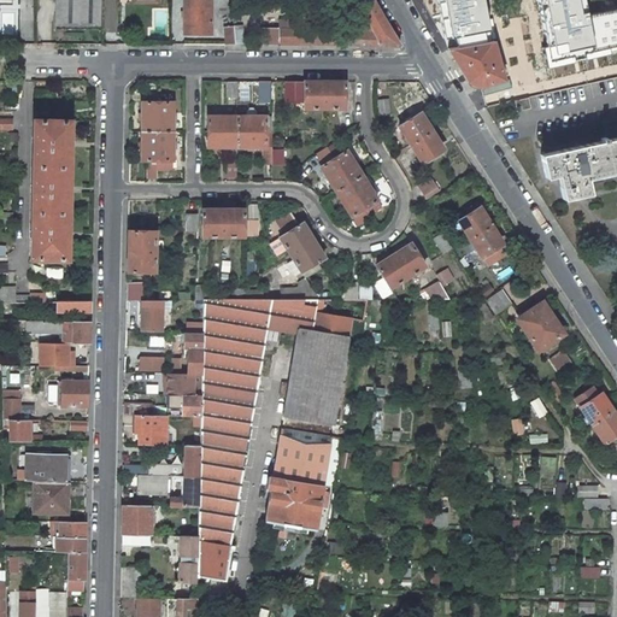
[(56,0),(56,29),(104,30),(104,0),(56,0)]
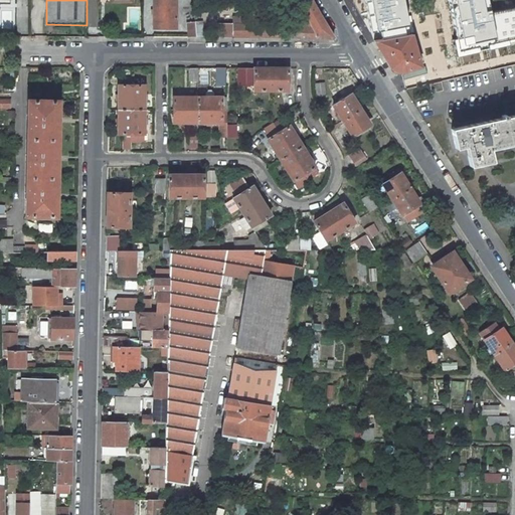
[(176,29),(176,0),(153,0),(154,29),(176,29)]
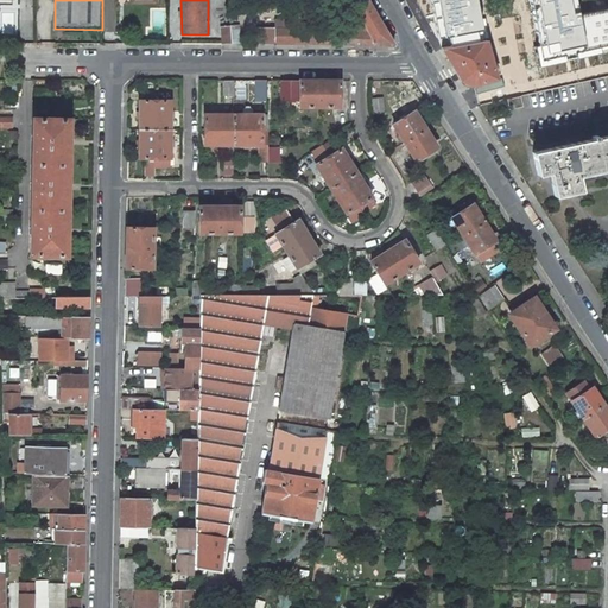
[(394,44),(379,18),(368,0),(366,0),(355,6),(367,29),(298,29),(298,20),(274,20),(274,29),(259,29),(259,44),(394,45),(394,44)]
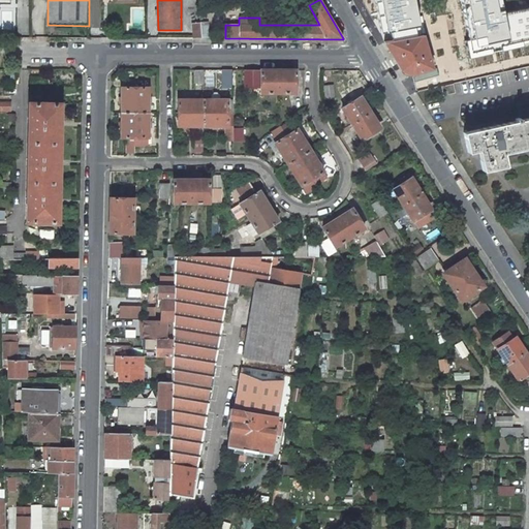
[(415,0),(376,0),(384,41),(418,35),(416,26),(421,25),(415,0)]
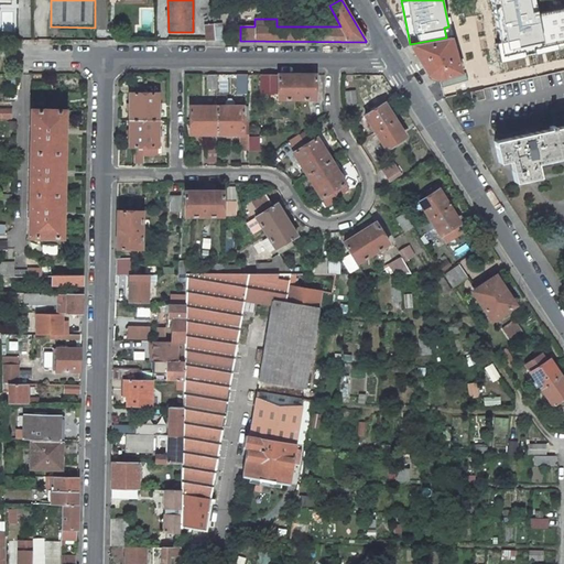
[(494,0),(502,43),(499,43),(502,57),(563,44),(563,7),(538,12),(534,0),(494,0)]
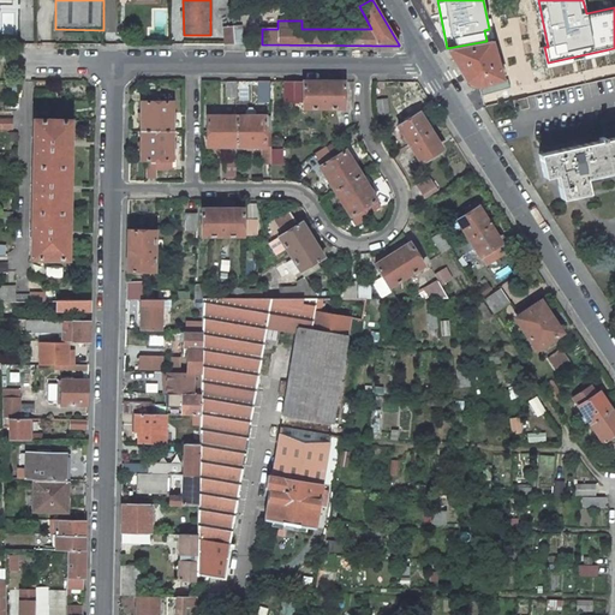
[(433,6),(427,10),(433,19),(437,16),(433,6)]
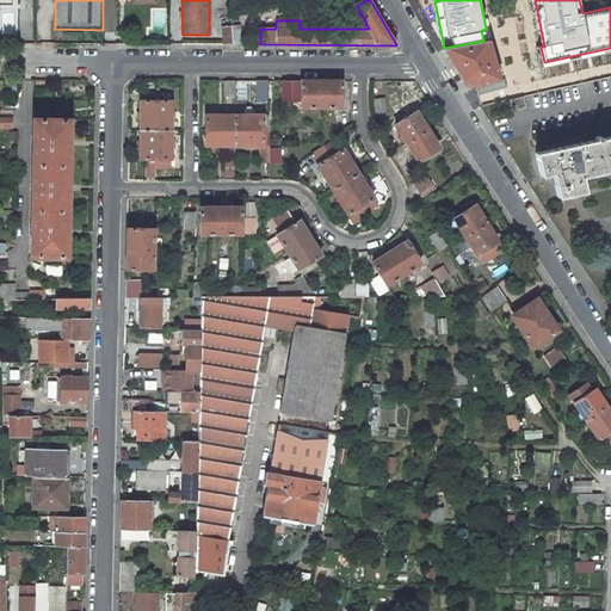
[(240,25),(232,26),(233,43),(241,43),(240,25)]
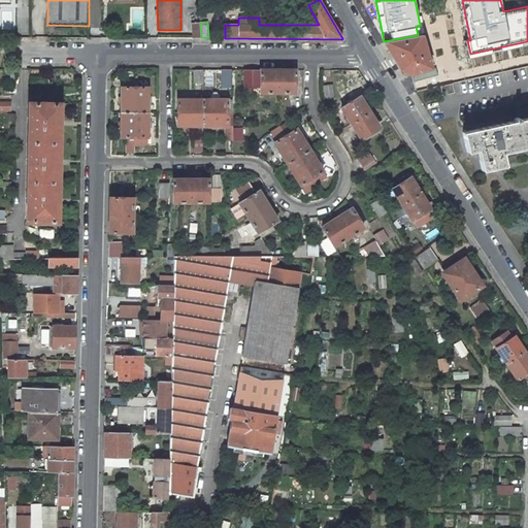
[(201,37),(200,23),(192,23),(193,38),(201,38),(201,37)]
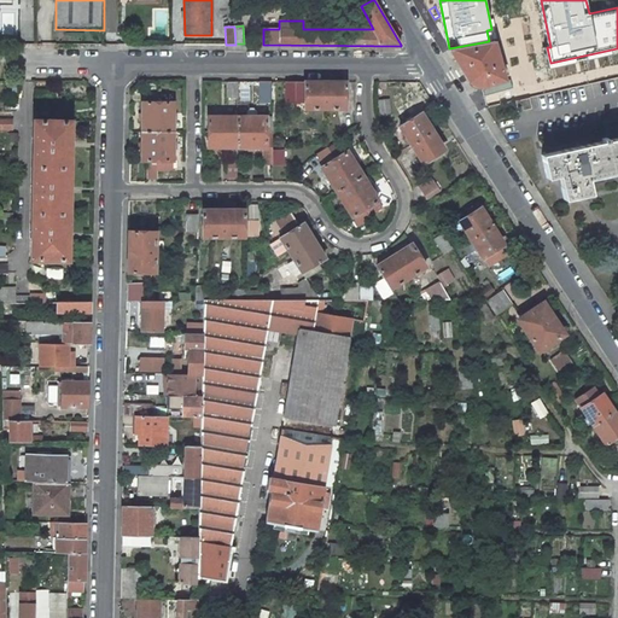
[(496,38),(489,41),(449,48),(461,69),(468,82),(481,88),(505,81),(508,80),(496,38)]
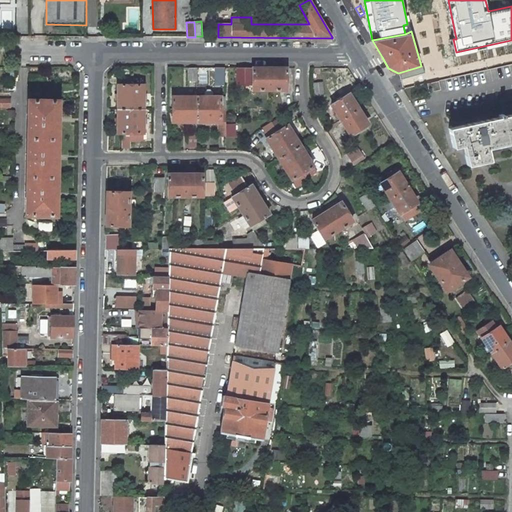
[(215,85),(225,85),(225,67),(214,67),(215,85)]
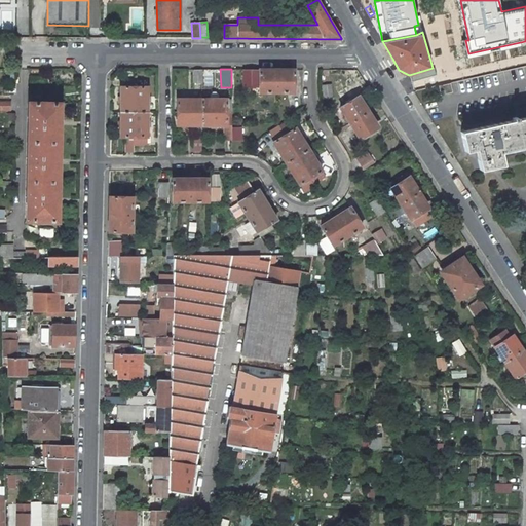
[(259,92),(294,92),(294,69),(242,69),(242,86),(252,86),(259,86),(259,92)]
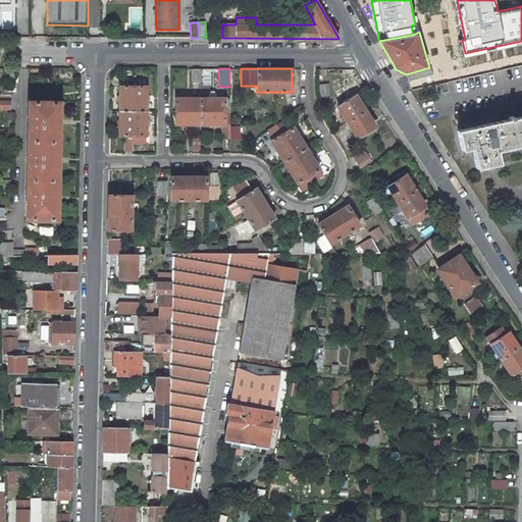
[(200,83),(200,69),(195,69),(192,69),(192,83),(200,83)]
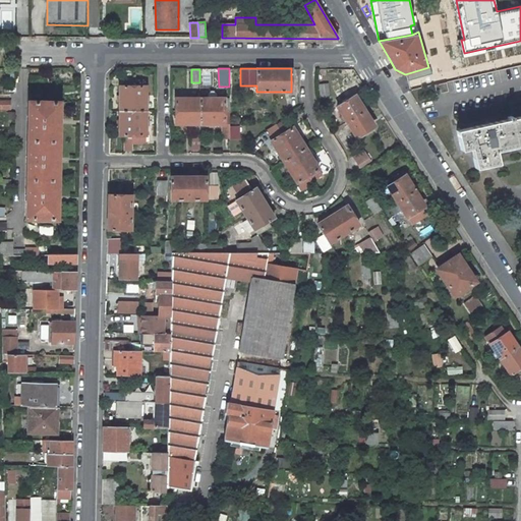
[(132,151),(132,143),(146,143),(146,85),(133,85),(132,78),(120,78),(119,135),(124,135),(124,151),(132,151)]
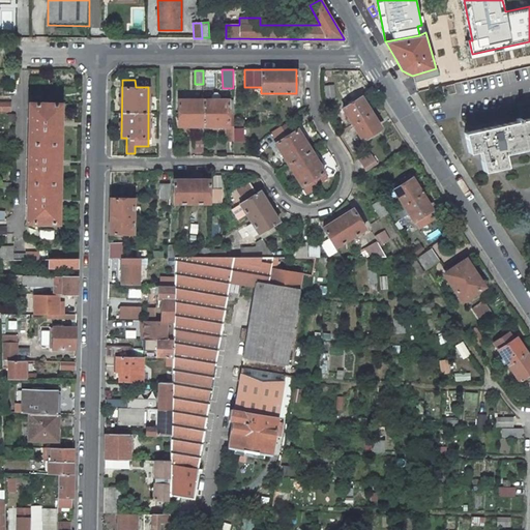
[(455,93),(454,84),(441,87),(443,95),(455,93)]
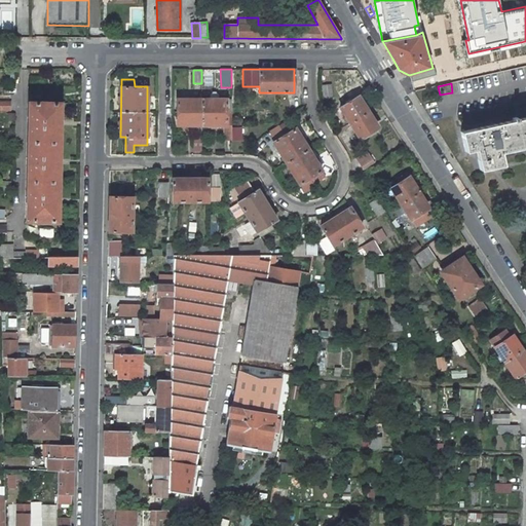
[(325,99),(333,98),(331,84),(323,86),(325,99)]
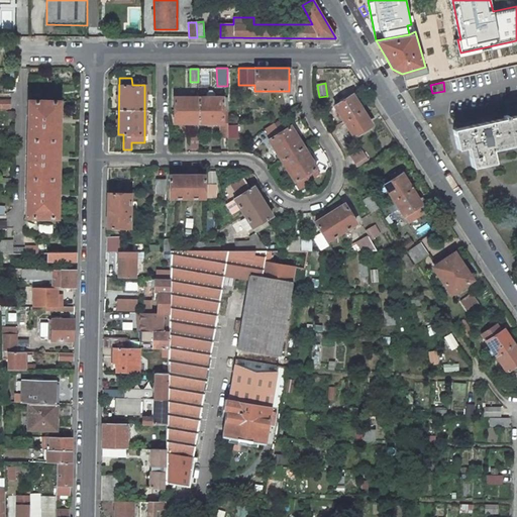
[(42,92),(43,85),(29,85),(29,93),(42,93),(42,92)]
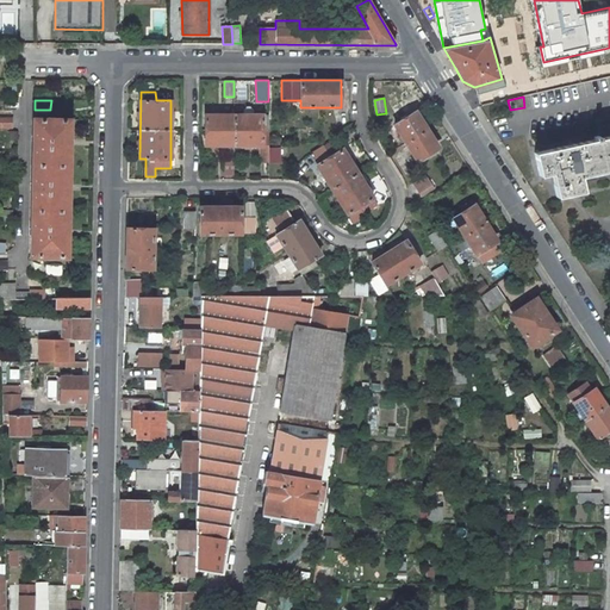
[(260,145),(268,145),(268,114),(249,114),(249,110),(247,109),(241,109),(238,110),(238,114),(205,114),(205,144),(260,145)]
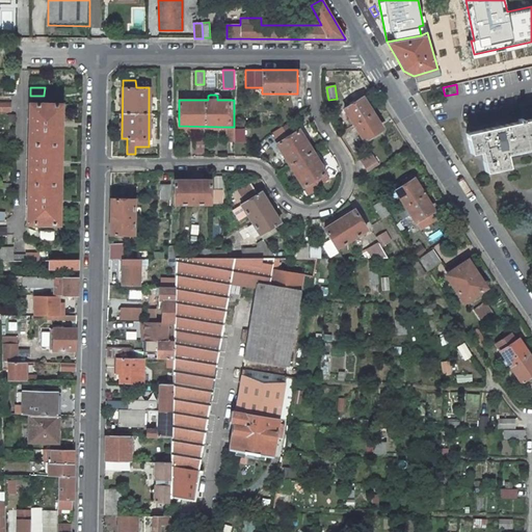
[(364,105),(360,99),(344,109),(365,141),(380,131),(376,125),(379,123),(367,103),(364,105)]
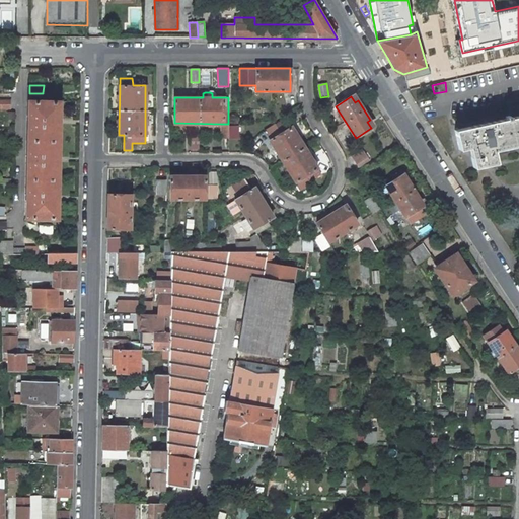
[(0,108),(10,109),(10,100),(0,99),(0,108)]
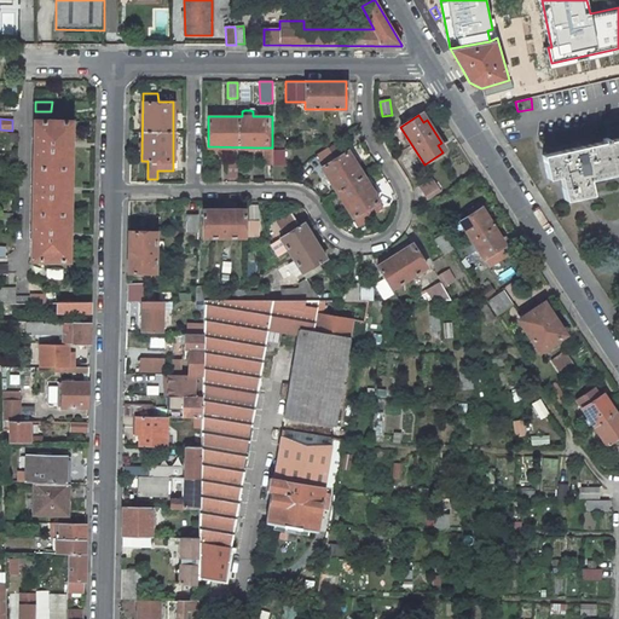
[(63,134),(70,134),(70,121),(34,120),(30,260),(68,260),(68,246),(61,246),(62,226),(68,226),(69,200),(62,200),(62,180),(69,180),(70,154),(63,154),(63,134)]
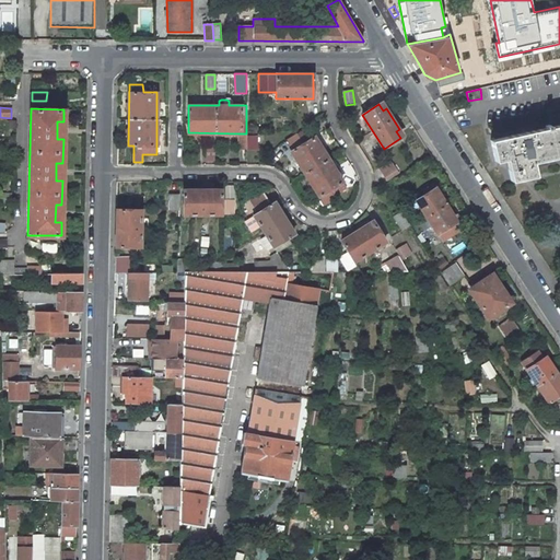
[(546,128),(491,140),(496,161),(506,159),(511,182),(536,175),(534,165),(559,159),(559,124),(548,127),(547,125),(546,126),(546,128)]
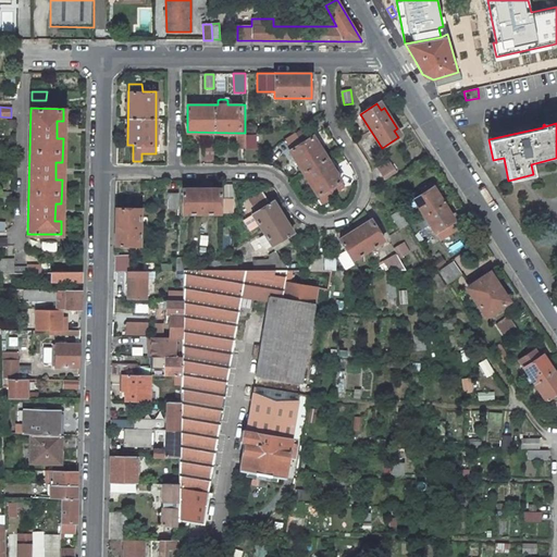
[(306,126),(283,140),(318,196),(316,197),(321,205),(334,197),(329,188),(330,188),(333,194),(345,187),(341,181),(306,126)]
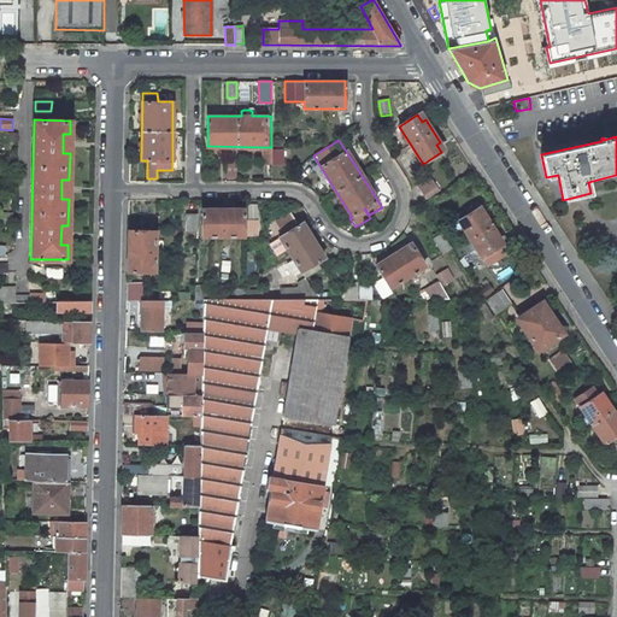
[(285,150),(271,151),(271,164),(271,165),(285,165),(285,150)]
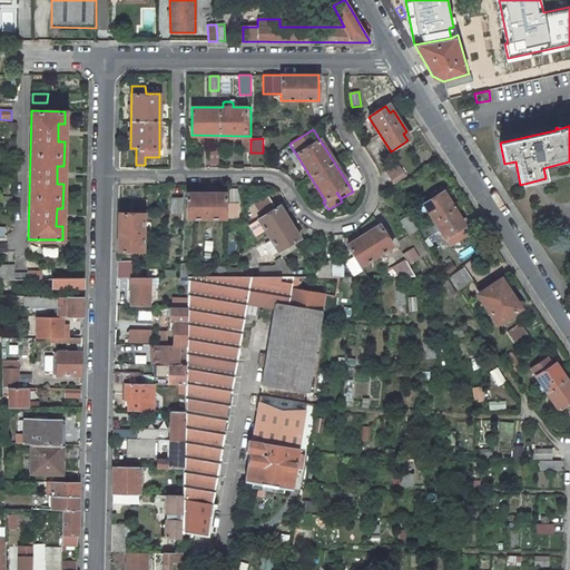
[(402,169),(397,165),(385,173),(390,178),(402,169)]
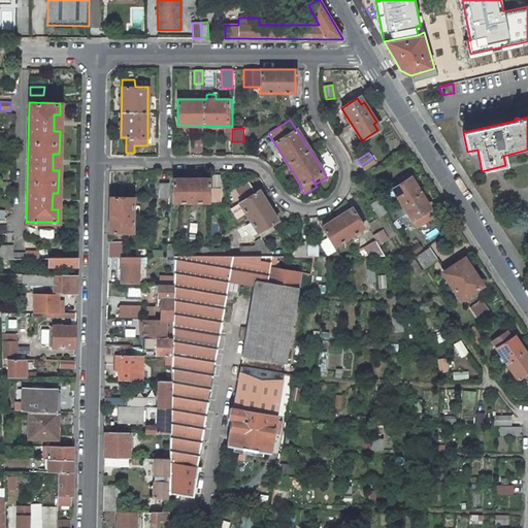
[(376,163),(372,157),(361,165),(364,171),(376,163)]
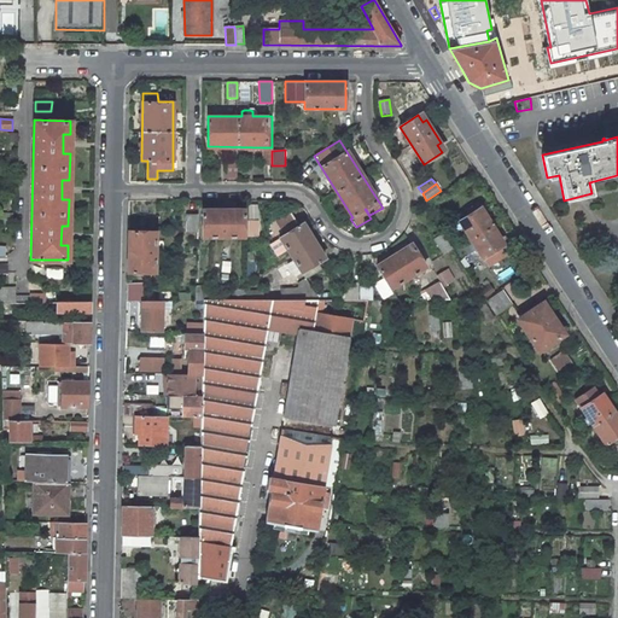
[(248,220),(258,221),(257,205),(249,205),(248,220)]
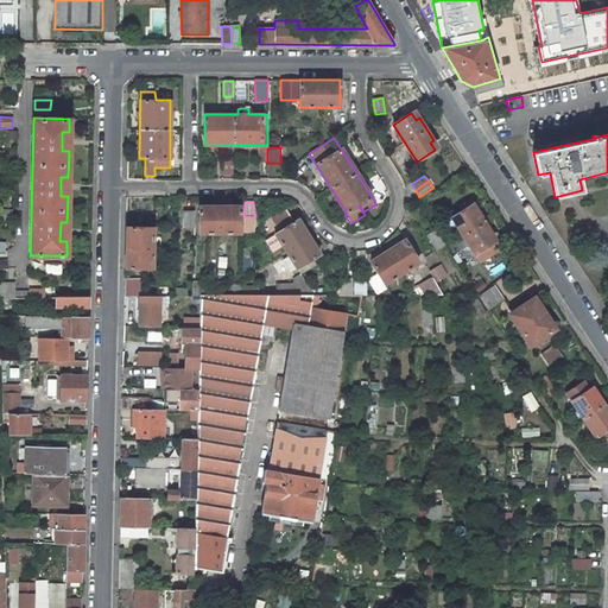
[(240,233),(240,206),(200,206),(200,233),(240,233)]
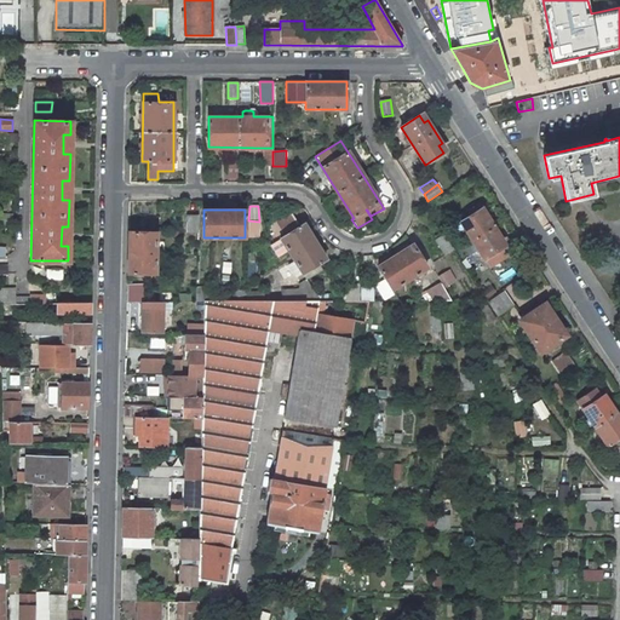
[(487,214),(483,217),(478,210),(460,222),(483,259),(486,258),(492,267),(507,256),(498,241),(501,239),(487,214)]
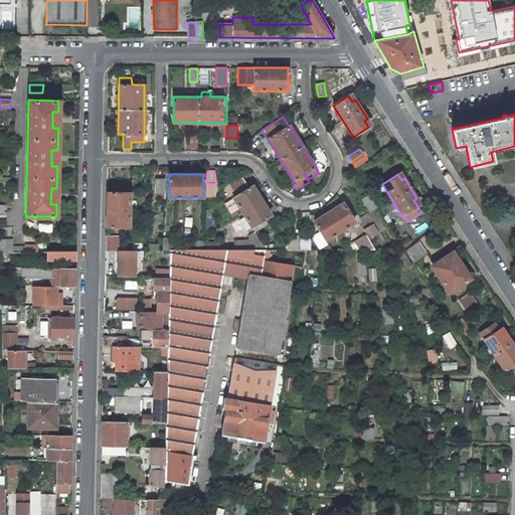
[(235,193),(247,185),(242,177),(230,185),(229,184),(224,187),(229,196),(235,192),(235,193)]
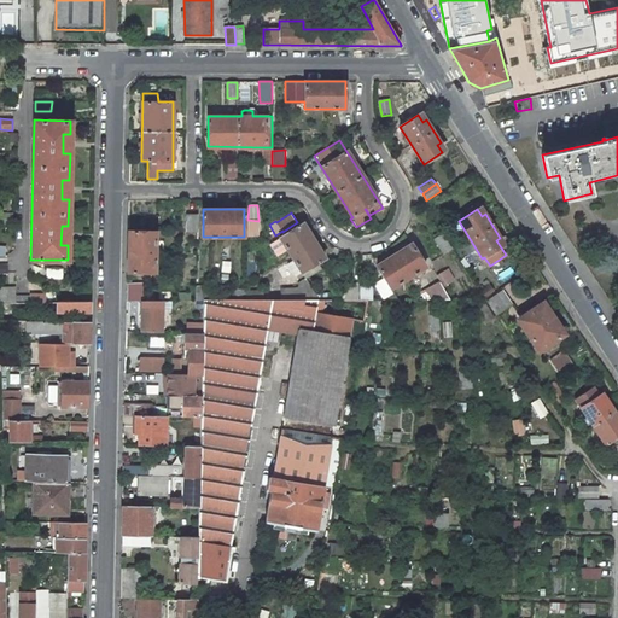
[(198,239),(198,215),(186,215),(186,239),(198,239)]
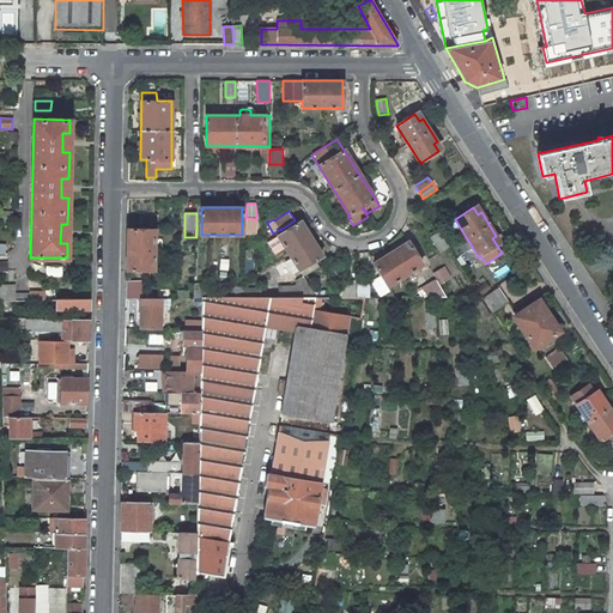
[(152,214),(139,214),(139,224),(147,224),(147,225),(151,225),(152,214)]
